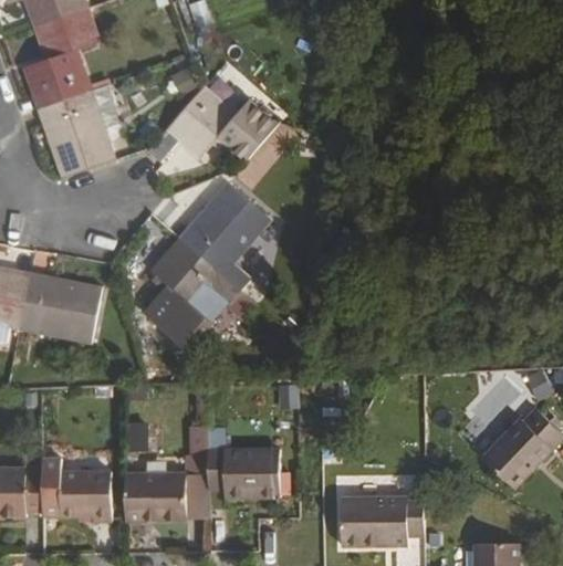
[(83,9),(79,0),(27,0),(37,25),(83,9)]
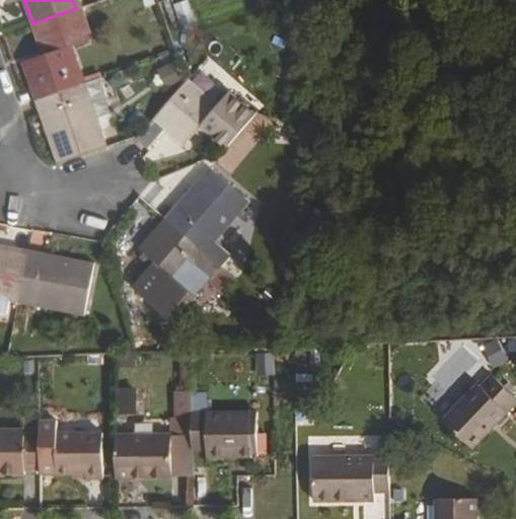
[(180,0),(169,4),(178,33),(192,29),(182,0),(180,0)]
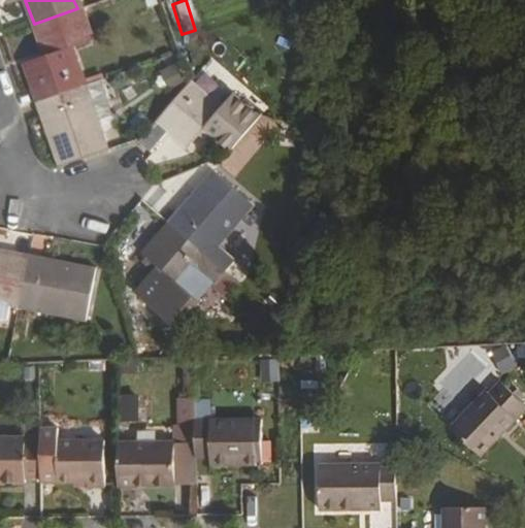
[(77,8),(34,24),(44,55),(27,62),(39,100),(80,86),(68,47),(88,41),(77,8)]
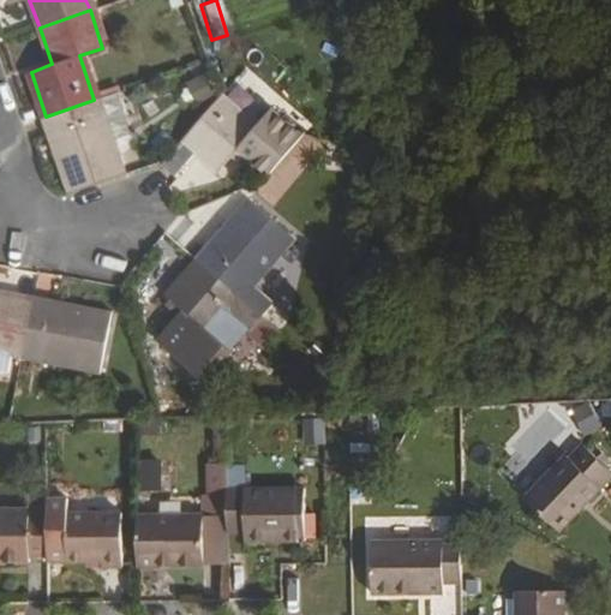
[(187,106),(210,94),(199,73),(175,85),(187,106)]
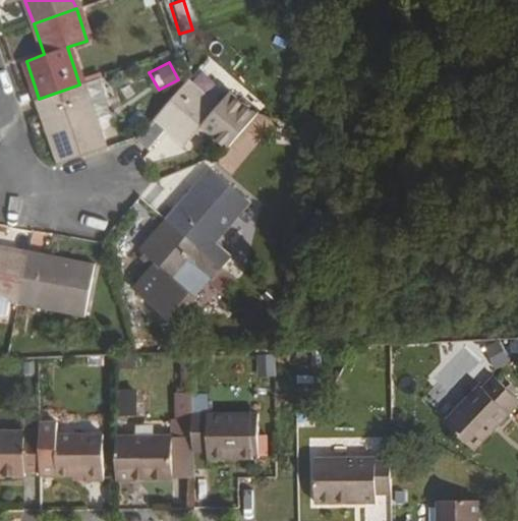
[(186,141),(199,126),(226,148),(254,115),(228,92),(215,109),(184,82),(156,114),(134,137),(166,166),(186,141)]
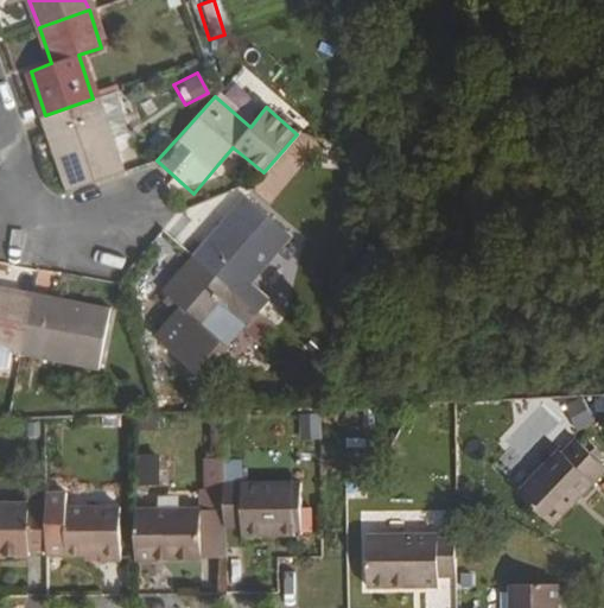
[(93,99),(45,115),(69,184),(116,168),(93,99)]
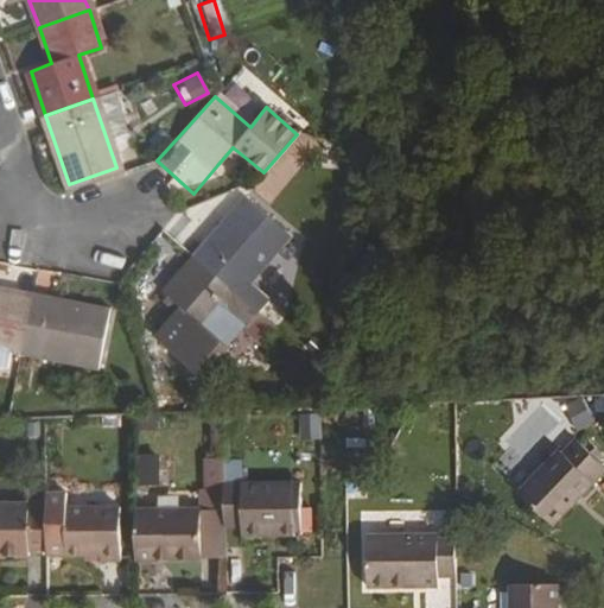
[(247,202),(197,261),(256,312),(267,301),(246,282),(286,236),(247,202)]
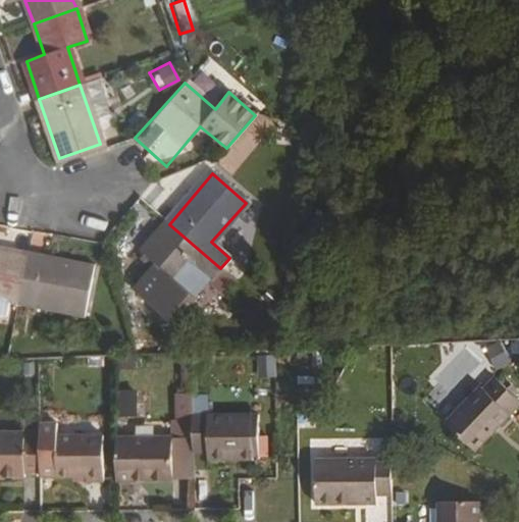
[(211,278),(220,268),(169,224),(143,254),(160,269),(138,294),(169,320),(208,275),(211,278)]
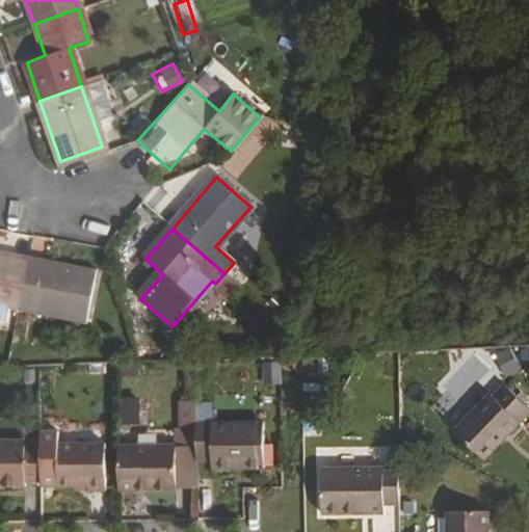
[(0,300),(17,303),(25,260),(0,255),(0,300)]
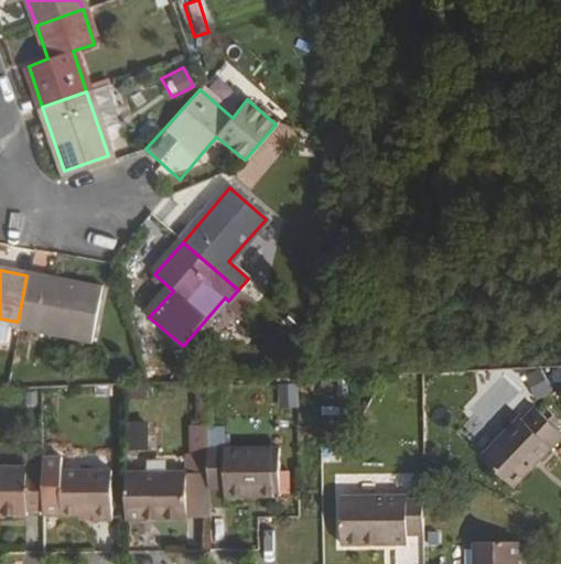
[(99,291),(27,275),(18,322),(90,335),(99,291)]
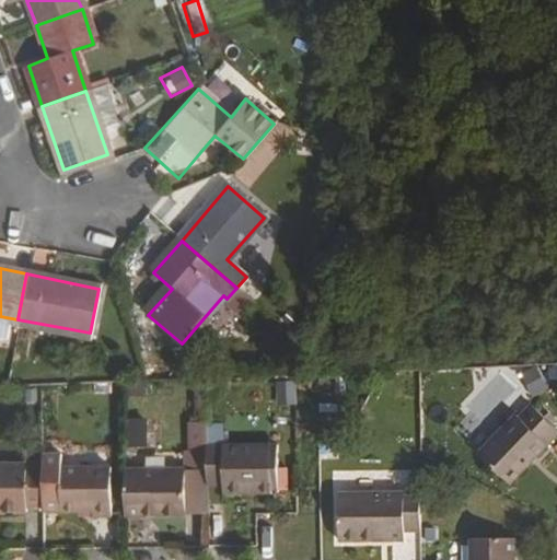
[(519,373),(525,396),(540,391),(532,369),(519,373)]
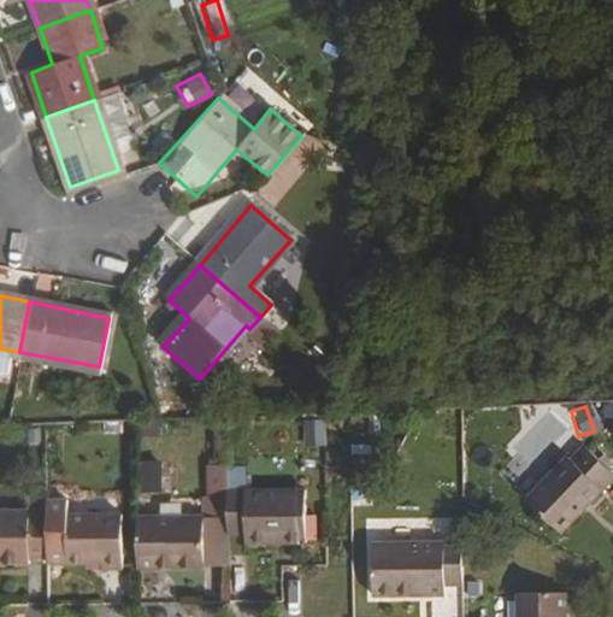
[(300,422),(300,445),(318,445),(318,422),(300,422)]
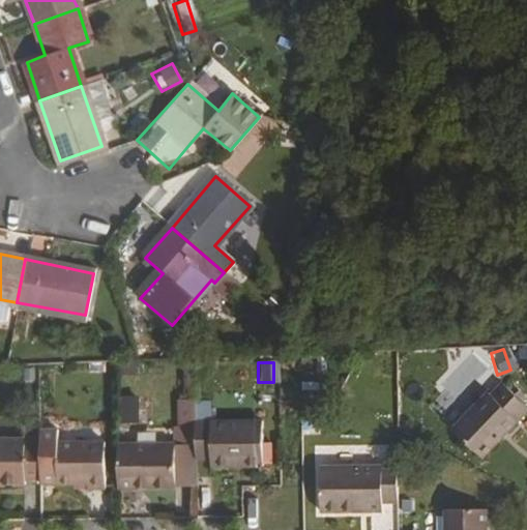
[(485,394),(450,431),(479,458),(526,410),(500,384),(487,396),(485,394)]
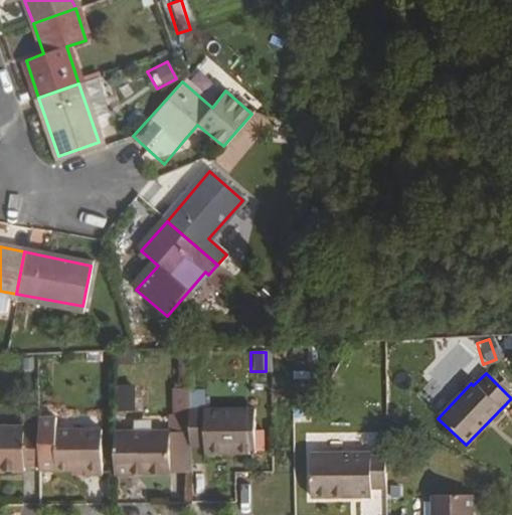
[(109,385),(109,410),(127,411),(128,385),(109,385)]
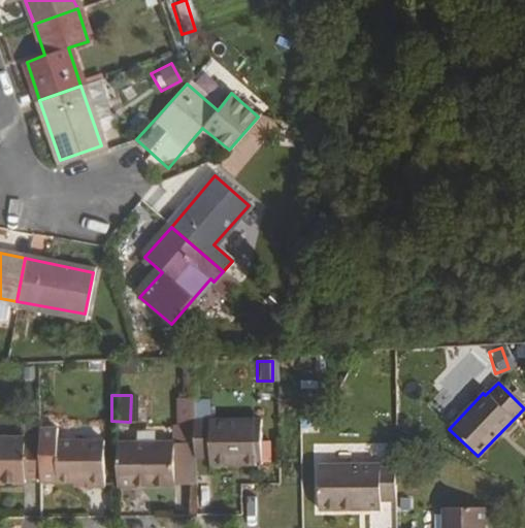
[(259,419),(192,420),(193,457),(208,457),(208,476),(259,476),(259,419)]
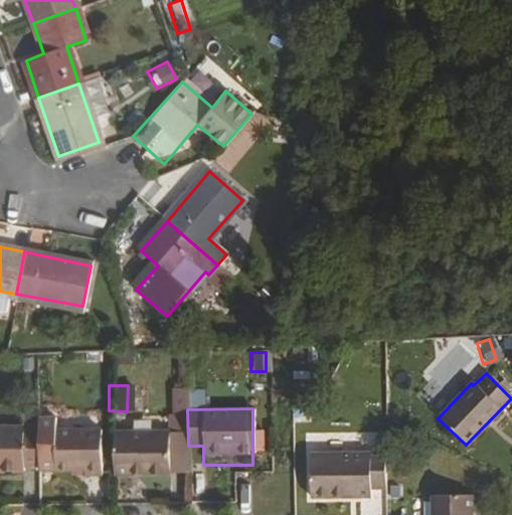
[(21,427),(0,426),(0,473),(22,473),(21,468),(37,468),(36,414),(21,414),(21,427)]
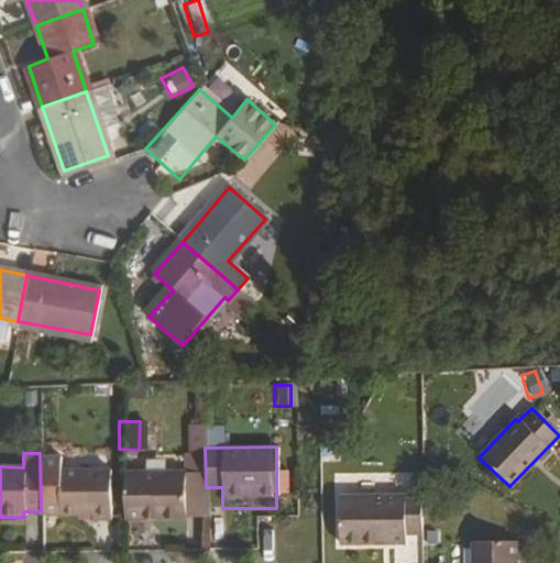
[(108,519),(109,475),(58,475),(58,453),(40,453),(41,511),(41,514),(58,514),(90,514),(90,519),(108,519)]
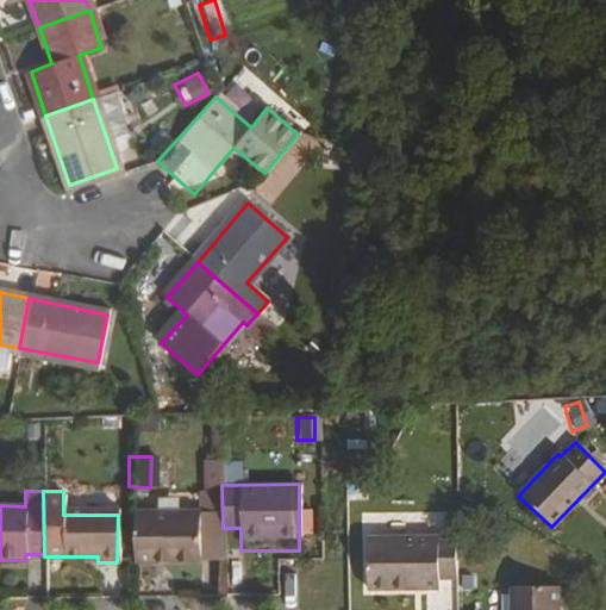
[(223,559),(223,528),(222,495),(199,495),(199,511),(132,510),(133,561),(154,560),(154,555),(199,554),(199,560),(223,559)]
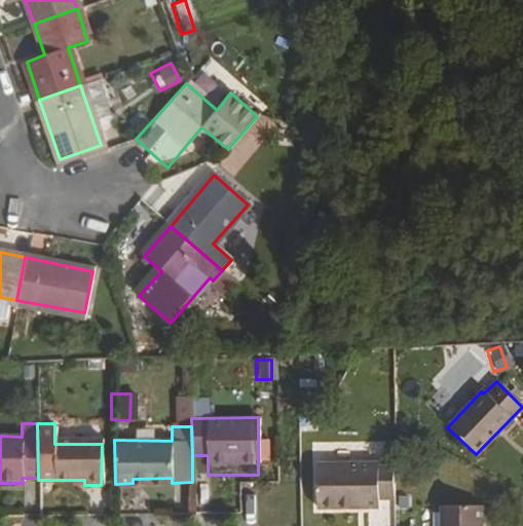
[(391,463),(314,465),(316,508),(377,508),(377,499),(393,498),(391,463)]
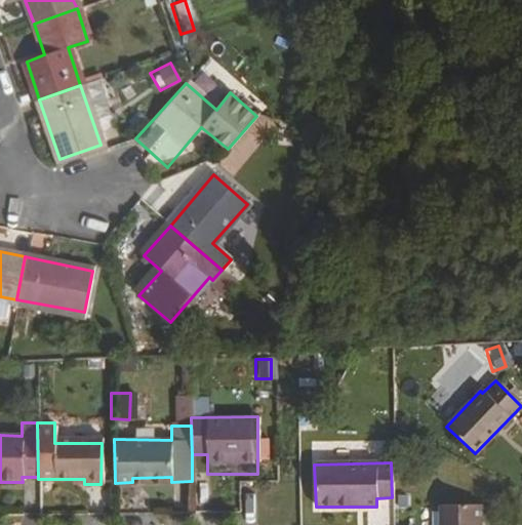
[(237,482),(238,524),(251,523),(251,482),(237,482)]
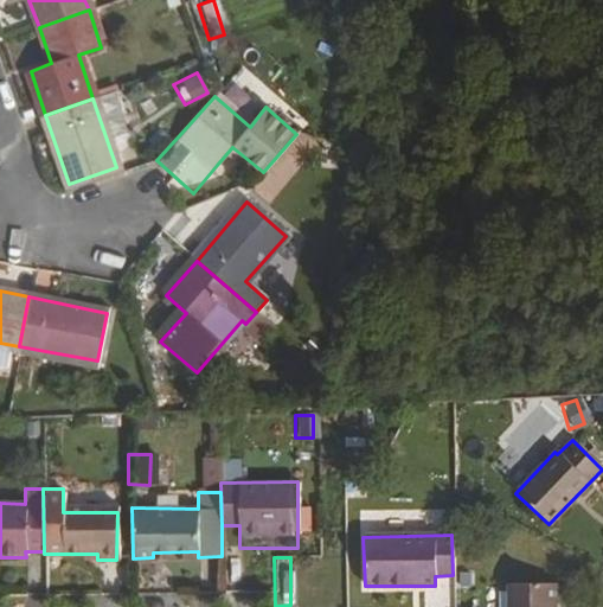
[(507,583),(507,606),(553,606),(553,583),(507,583)]
